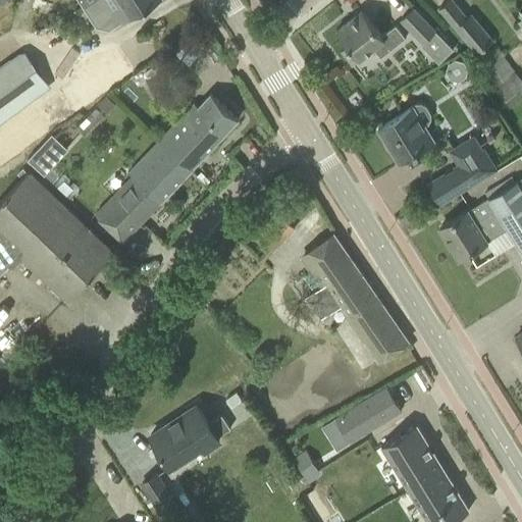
[(91,0),(83,6),(83,7),(85,6),(96,24),(108,28),(113,24),(114,27),(129,17),(157,0),(91,0)]
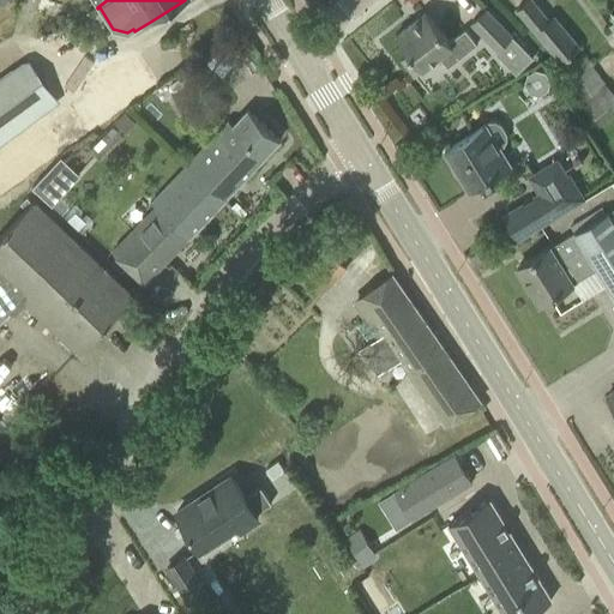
[(527,0),(516,8),(563,64),(581,49),(554,16),(548,19),(531,0),(527,0)]
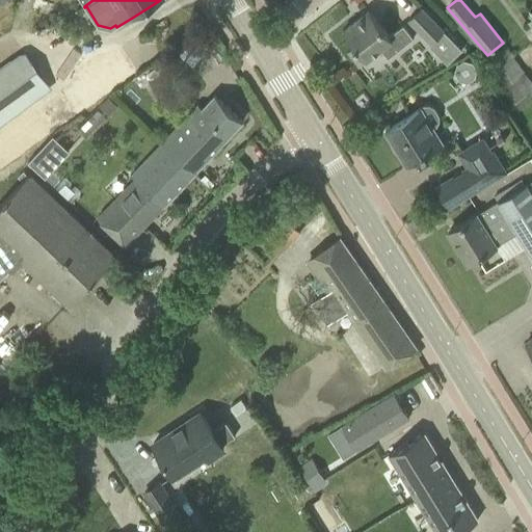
[(409,18),(432,44),(445,30),(423,6),(409,18)]
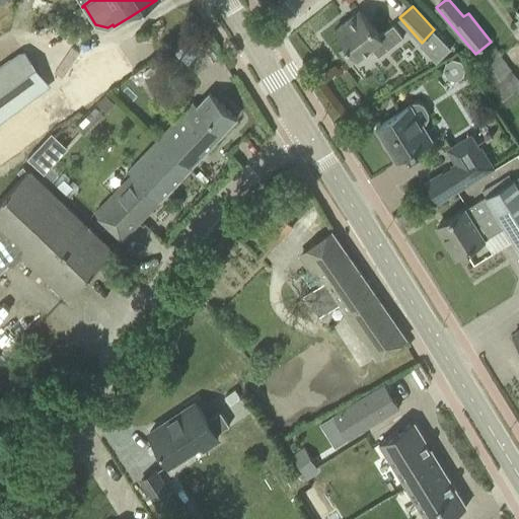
[(339,50),(350,64),(370,48),(378,57),(402,36),(392,24),(379,35),(359,10),(334,30),(345,45),(339,50)]
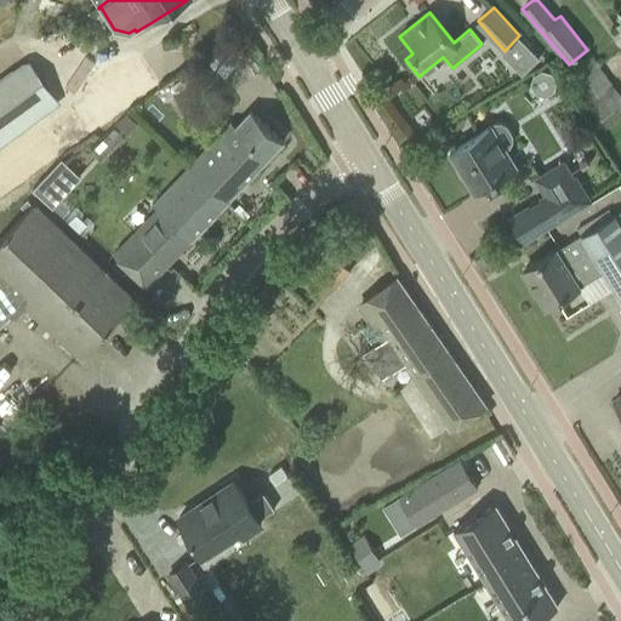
[(570,68),(592,100),(605,90),(613,86),(591,55),(570,68)]
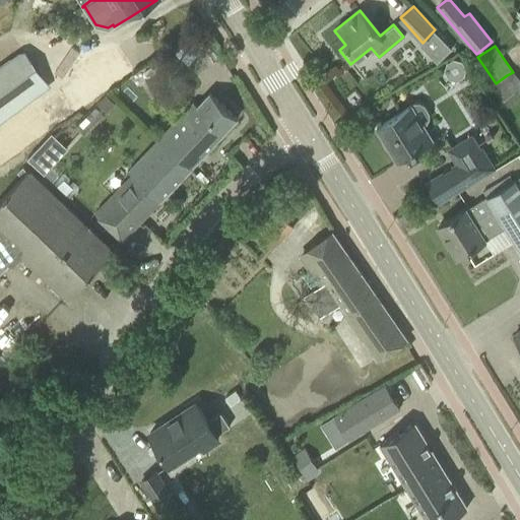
[(0,66),(0,115),(44,84),(20,52),(0,66)]
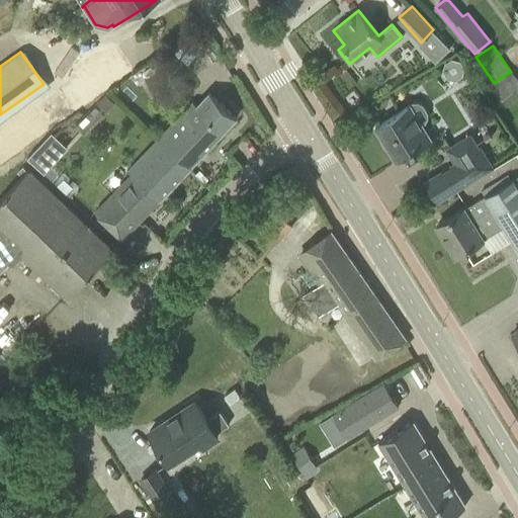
[(71,89),(62,107),(76,114),(85,95),(71,89)]
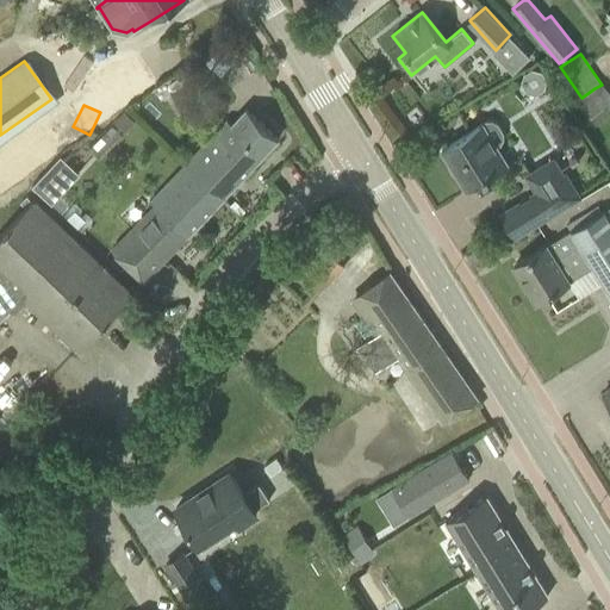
[(162,261),(278,139),(246,109),(224,131),(221,129),(159,194),(150,204),(153,206),(111,250),(126,265),(144,244),(162,261)]
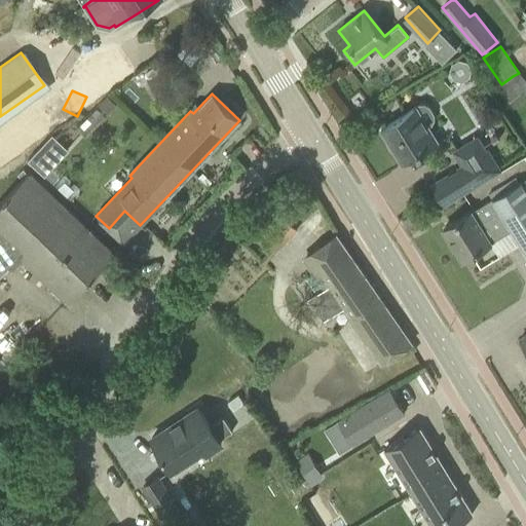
[(108,96),(100,105),(109,113),(117,105),(108,96)]
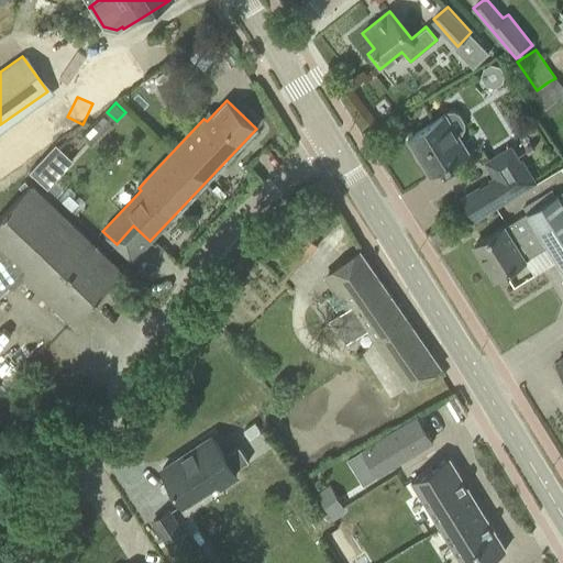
[(407,138),(430,175),(467,153),(457,138),(462,134),(464,128),(464,122),(460,116),(455,112),(449,112),(448,112),(407,138)]
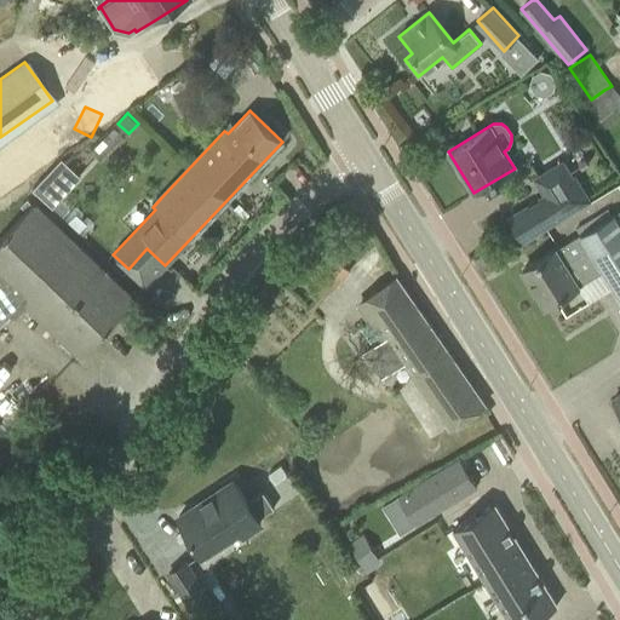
[(33,151),(21,160),(32,176),(44,167),(33,151)]
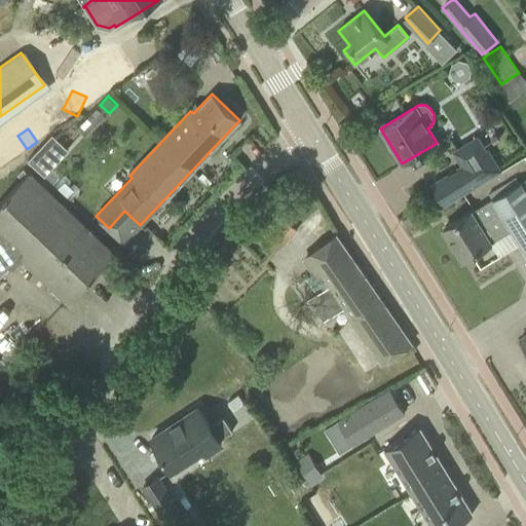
[(51,136),(28,160),(43,174),(66,149),(51,136)]
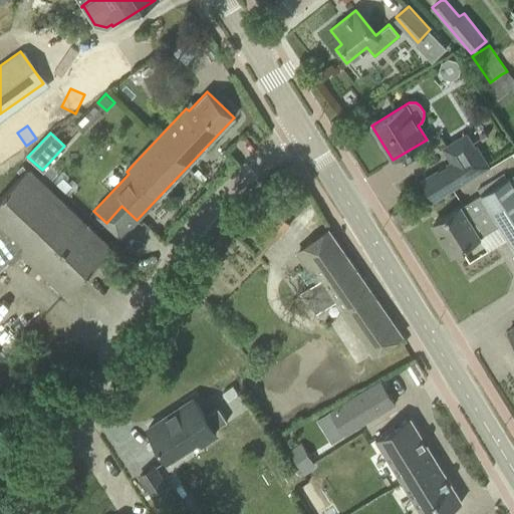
[(432,201),(488,166),(476,147),(474,148),(466,134),(443,148),(451,162),(449,163),(452,167),(444,173),(441,169),(420,181),(432,201)]
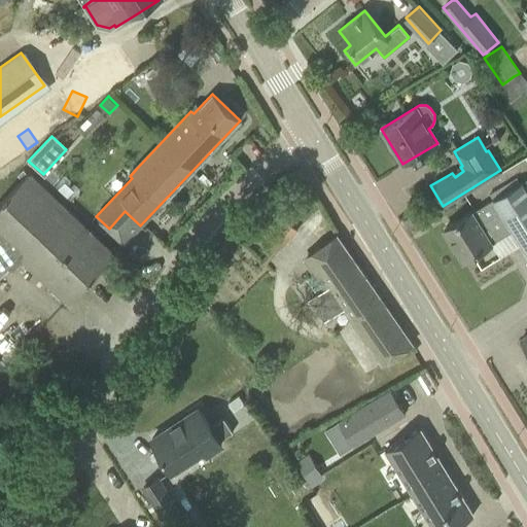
[(0,275),(14,259),(19,265),(23,260),(53,288),(67,303),(99,269),(113,253),(99,240),(30,174),(0,205),(0,275)]
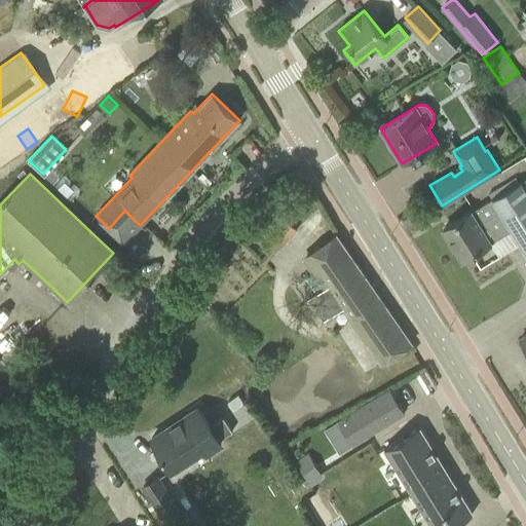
[(460,218),(443,229),(462,260),(490,243),(511,230),(525,254),(525,253),(525,177),(520,181),(519,182),(515,177),(489,193),(492,198),(460,218)]
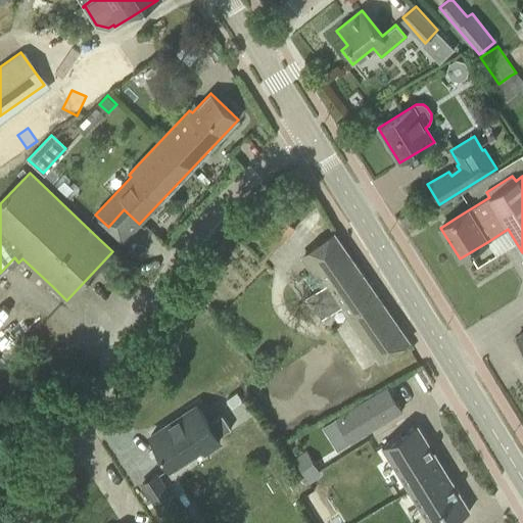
[(255,234),(273,250),(294,228),(277,210),(255,234)]
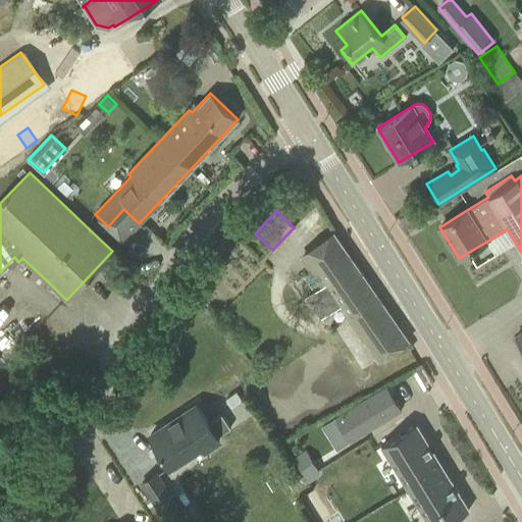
[(322,280),(318,283),(320,286),(306,297),(321,318),(338,306),(377,362),(408,341),(333,232),(304,253),(322,280)]
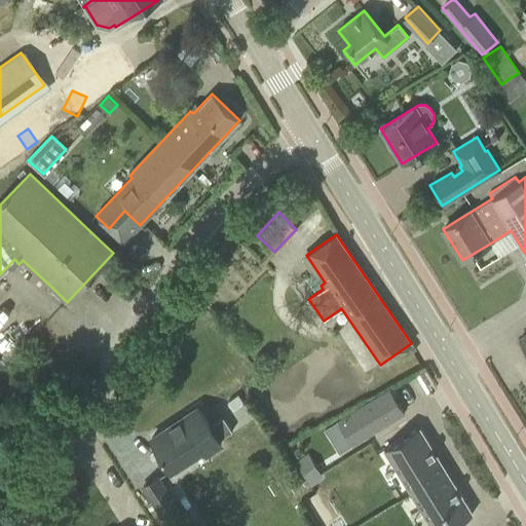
[(389,388),(337,421),(352,444),(404,412),(389,388)]
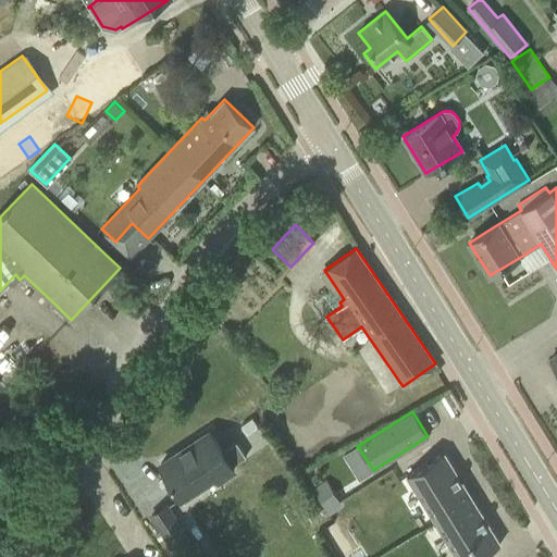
[(209,432),(160,465),(172,483),(184,503),(233,470),(231,466),(245,456),(236,442),(221,452),(221,450),(209,432)]
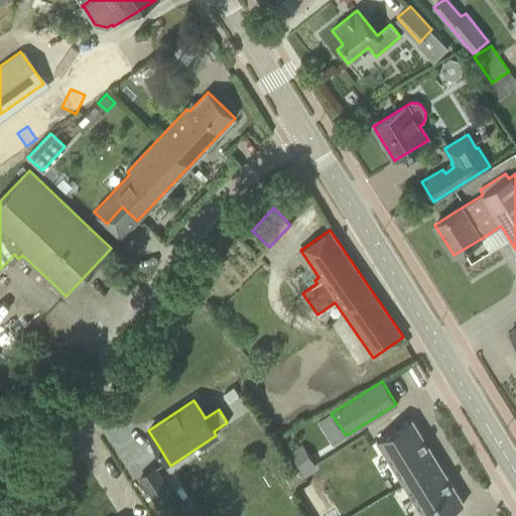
[(377,440),(403,483),(434,464),(436,463),(433,458),(410,419),(377,440)]
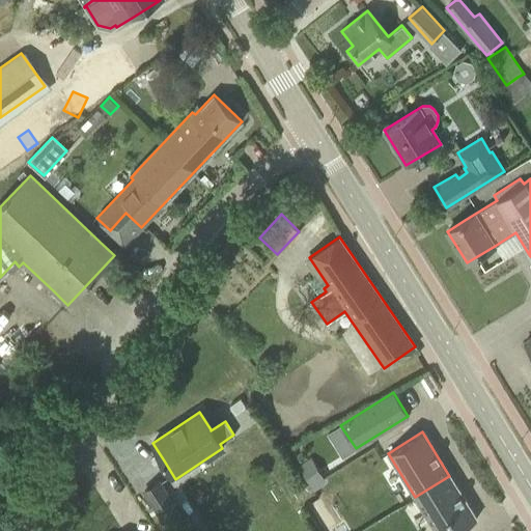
[(312,460),(301,467),(309,480),(320,473),(312,460)]
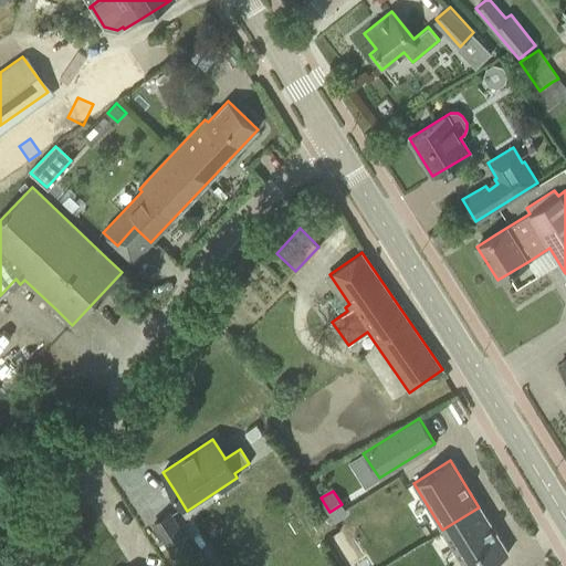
[(486,565),(507,554),(482,512),(479,507),(477,509),(442,530),(464,565),(486,565)]
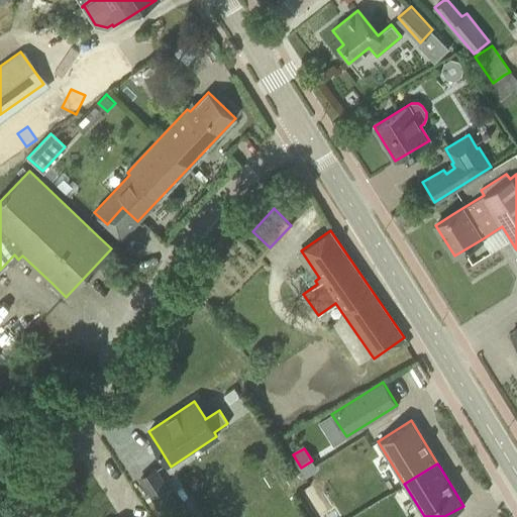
[(295,469),(285,474),(289,482),(299,476),(295,469)]
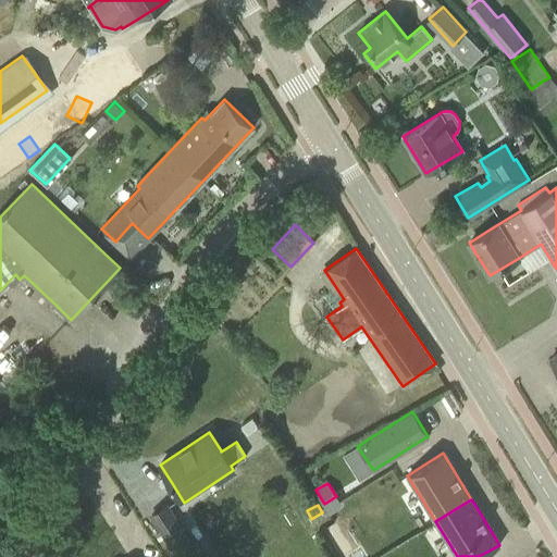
[(165,506),(150,516),(172,549),(173,548),(178,556),(190,556),(196,554),(187,540),(165,506)]
